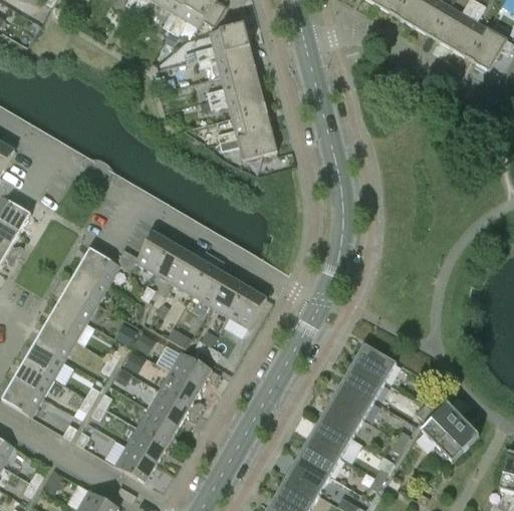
[(129,0),(125,6),(133,10),(139,0),(129,0)]
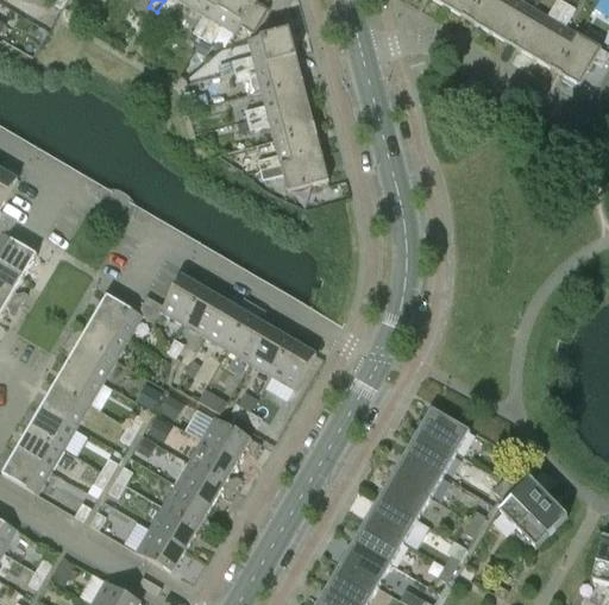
[(164,0),(157,12),(167,18),(177,0),(190,7),(194,0),(164,0)]
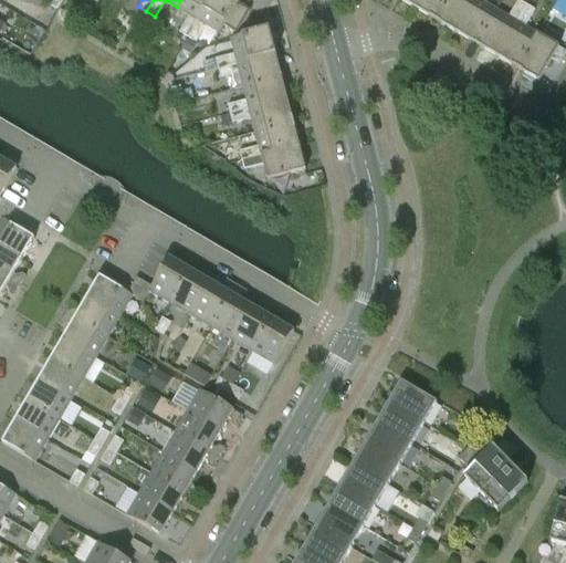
[(180,0),(177,7),(189,14),(179,31),(188,35),(208,0),(180,0)]
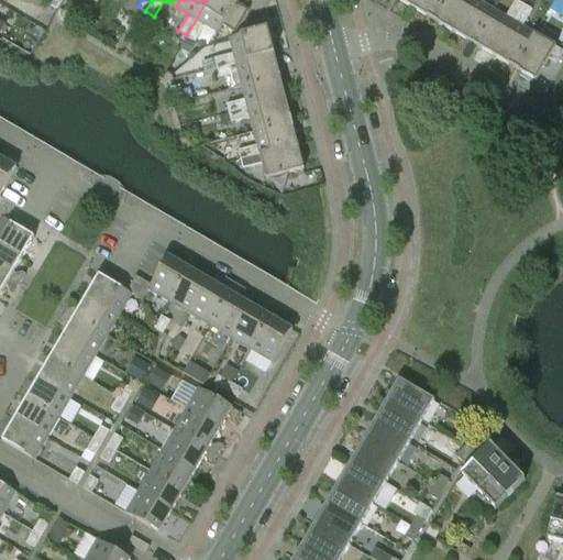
[(207,0),(187,35),(195,41),(205,23),(218,32),(222,23),(235,31),(249,8),(236,1),(236,0),(207,0)]
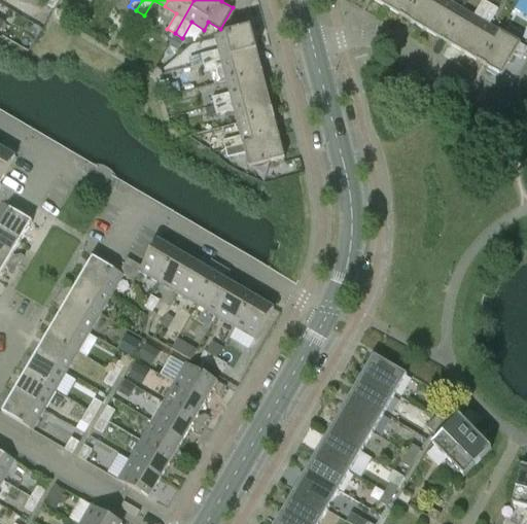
[(389,0),(386,6),(405,16),(414,0),(389,0)]
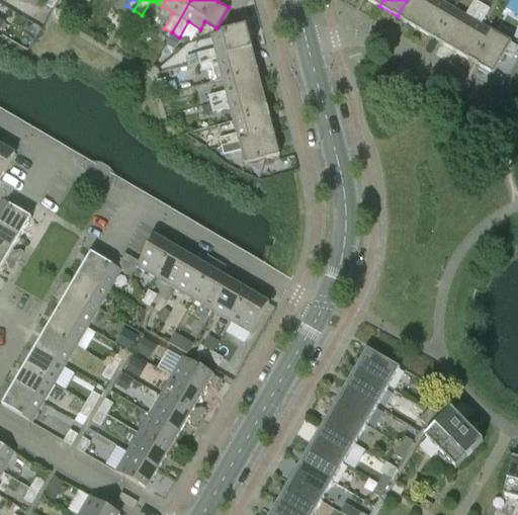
[(407,0),(398,16),(417,27),(432,0),(407,0)]
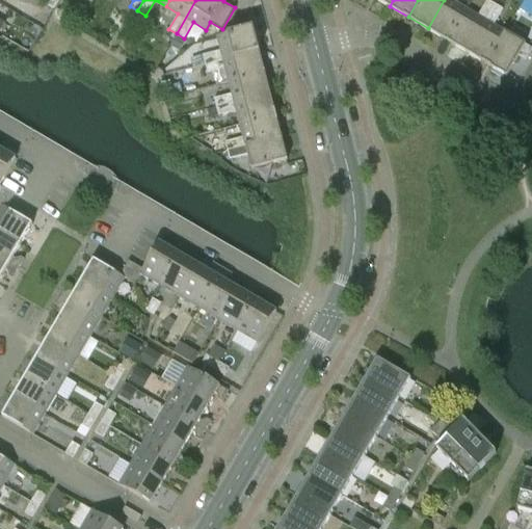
[(444,0),(428,28),(447,40),(467,7),(454,1),(455,0),(444,0)]
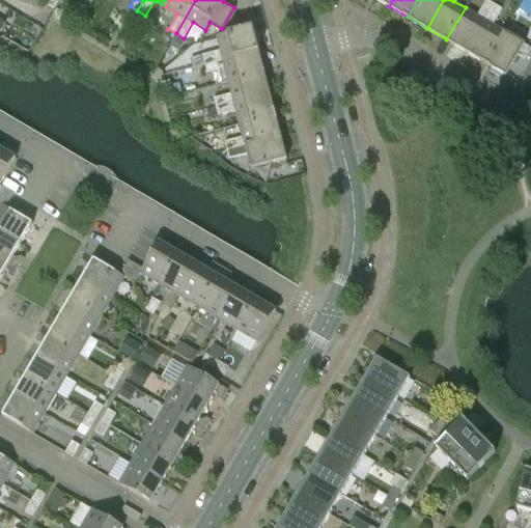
[(477,15),(466,7),(446,39),(466,51),(494,3),(488,0),(485,0),(477,15)]
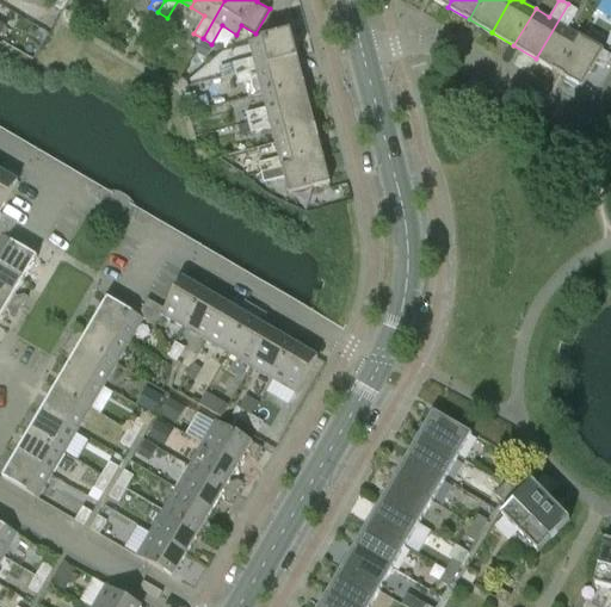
[(602,0),(598,6),(610,13),(610,0),(602,0)]
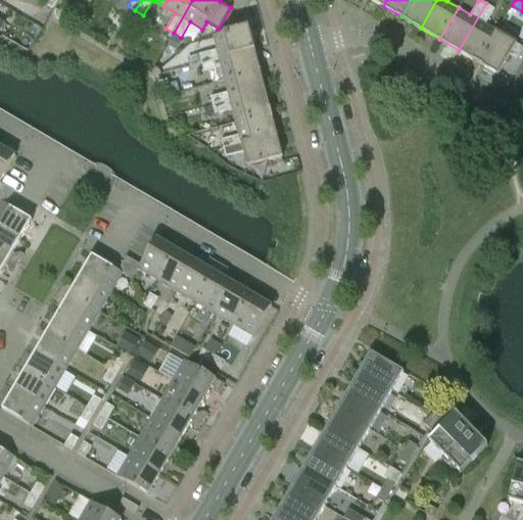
[(494,7),(486,3),(459,50),(478,61),(496,30),(485,24),(494,7)]
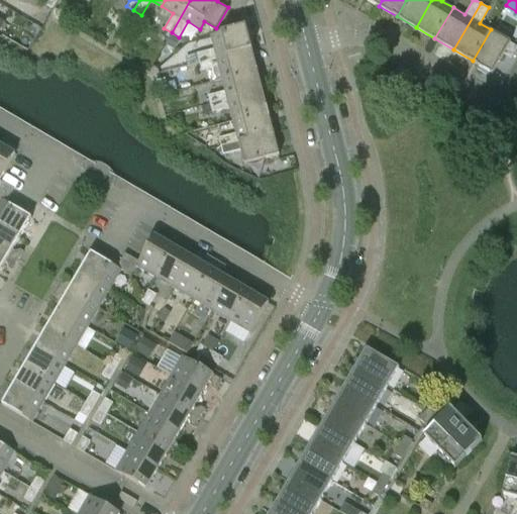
[(199,61),(251,47),(245,25),(211,34),(214,47),(197,52),(199,61)]
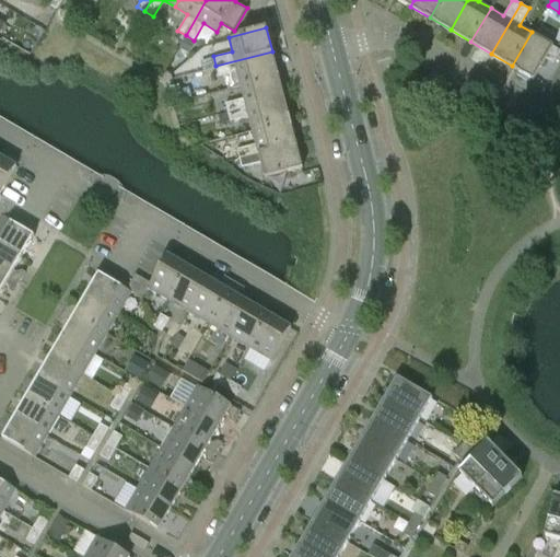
[(552,45),(532,32),(512,66),(533,79),(546,57),(553,61),(559,50),(559,49),(552,45)]
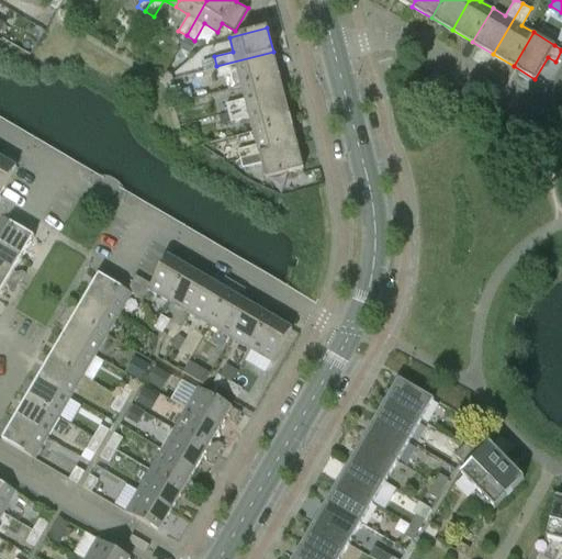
[(188,52),(194,41),(187,35),(180,46),(188,52)]
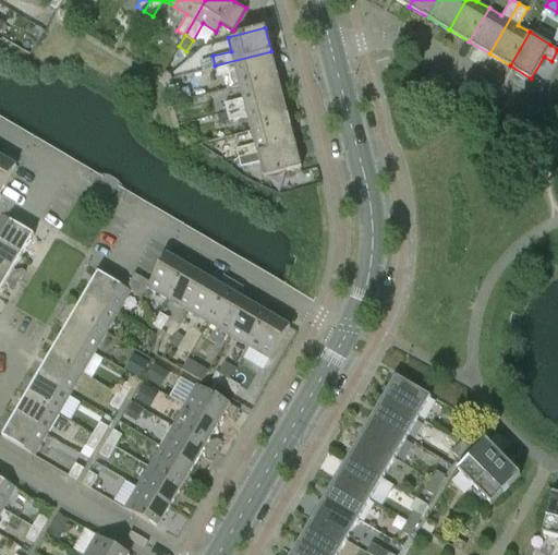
[(182,59),(186,51),(179,46),(173,53),(182,59)]
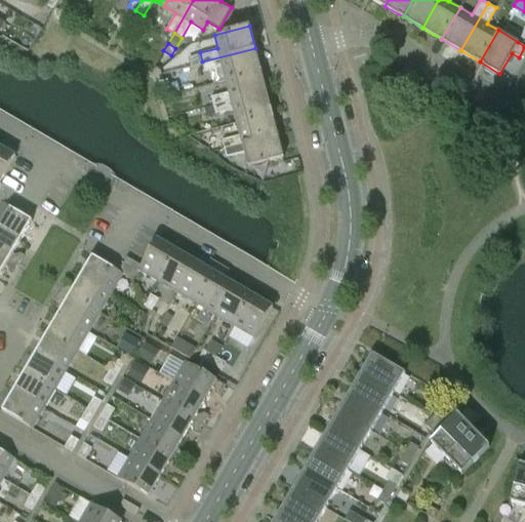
[(255,48),(202,62),(204,70),(221,66),(226,78),(261,69),(255,48)]
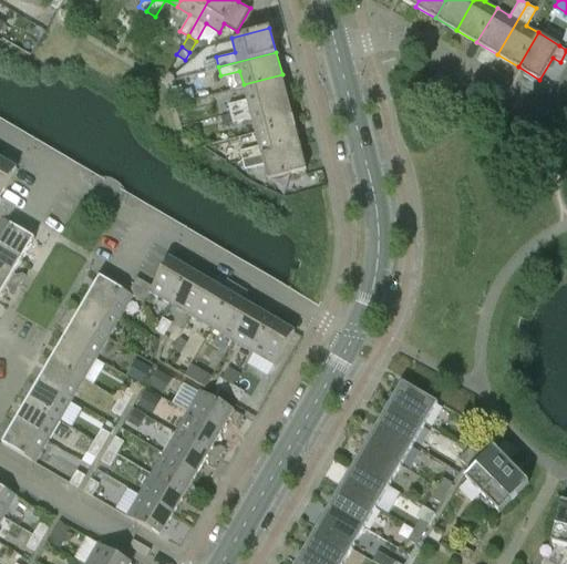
[(282,74),(244,84),(247,99),(228,103),(230,113),(288,98),(282,74)]
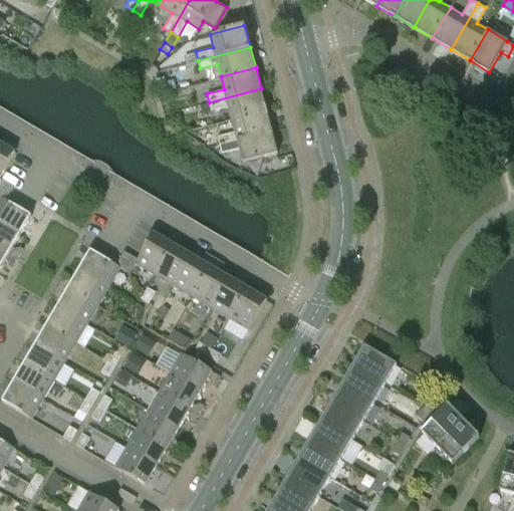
[(164,76),(156,79),(159,91),(168,89),(164,76)]
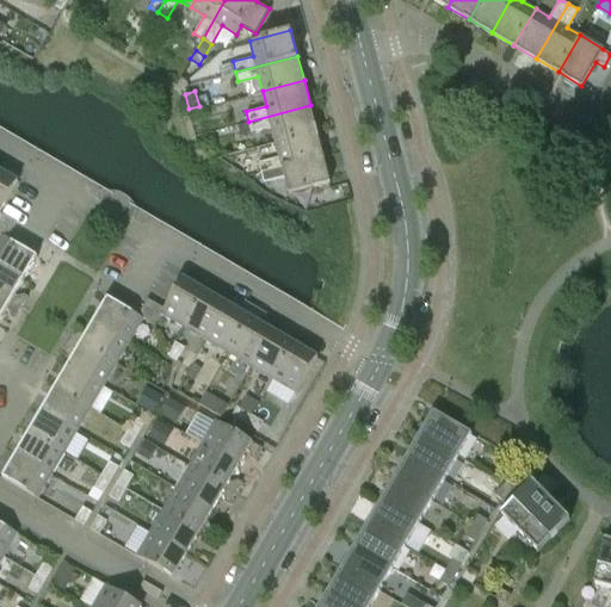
[(310,105),(248,122),(251,131),(271,127),(276,141),(316,130),(310,105)]
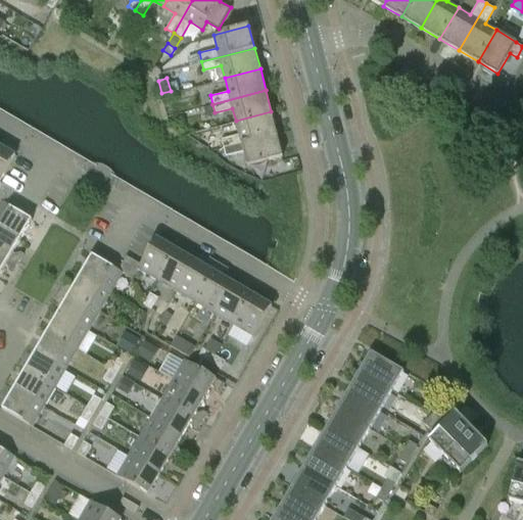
[(271,111),(236,121),(239,134),(222,138),(224,146),(277,133),(271,111)]
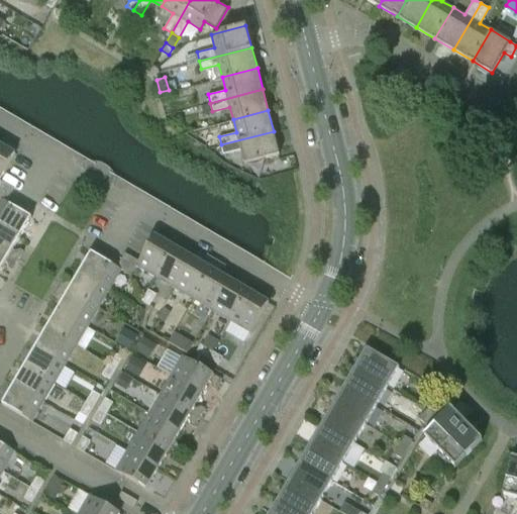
[(274,131),(221,144),(223,153),(240,148),(244,163),(280,153),(274,131)]
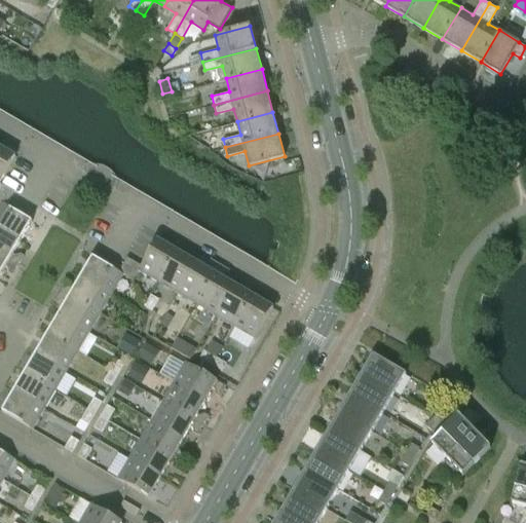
[(0,146),(0,181),(15,155),(0,146)]
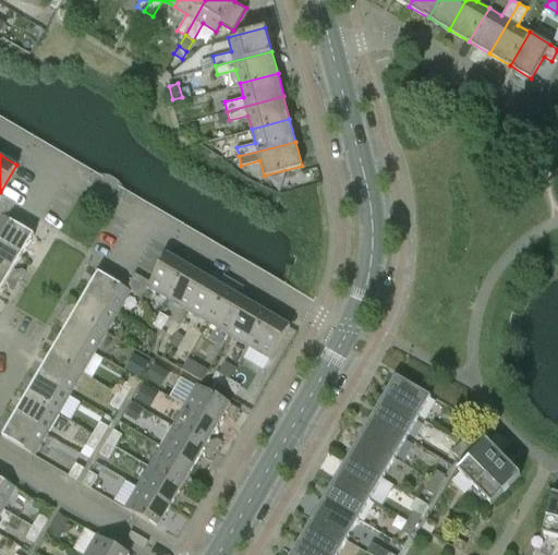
[(0,209),(0,213),(1,215),(5,217),(15,202),(8,197),(0,209)]
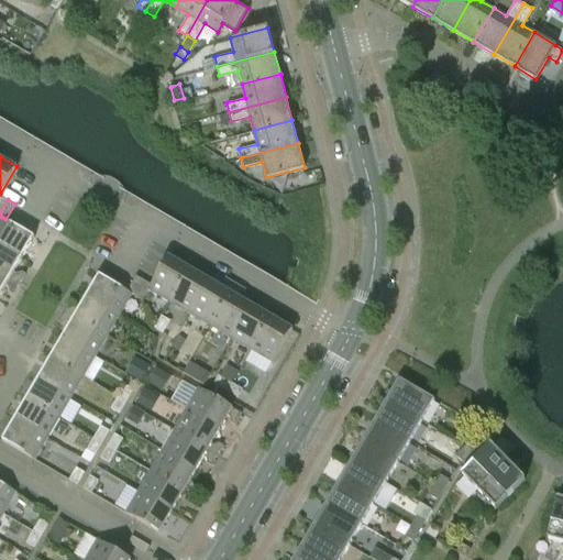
[(1,217),(0,218),(0,243),(22,256),(34,235),(6,219),(1,217)]
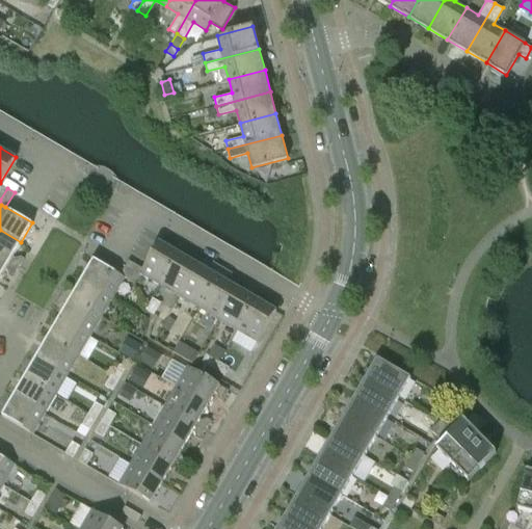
[(21,242),(0,230),(0,256),(19,267),(24,258),(21,256),(16,257),(14,256),(21,242)]
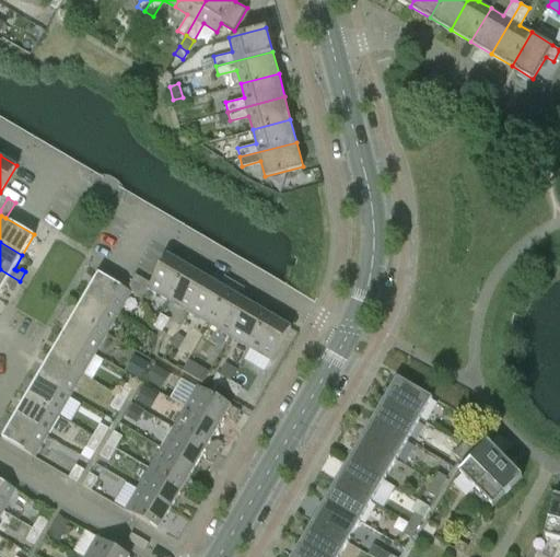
[(167,254),(151,281),(148,287),(170,299),(188,266),(167,254)]
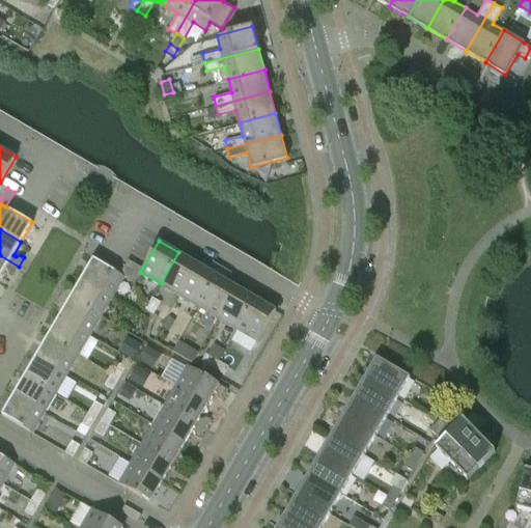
[(198,264),(178,252),(161,283),(179,295),(198,264)]
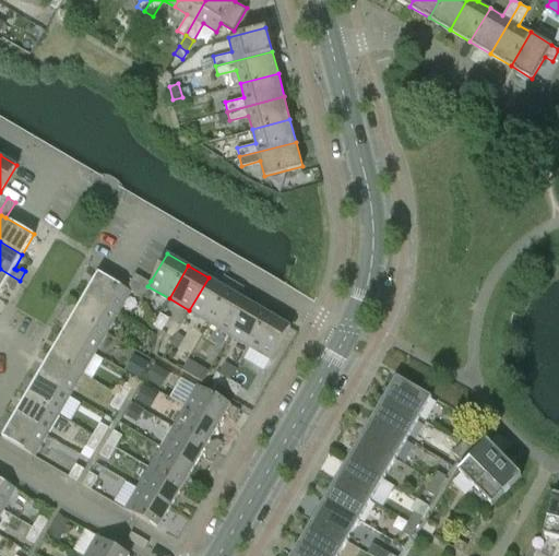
[(0,269),(0,292),(6,282),(9,283),(10,290),(13,291),(20,281),(0,269)]
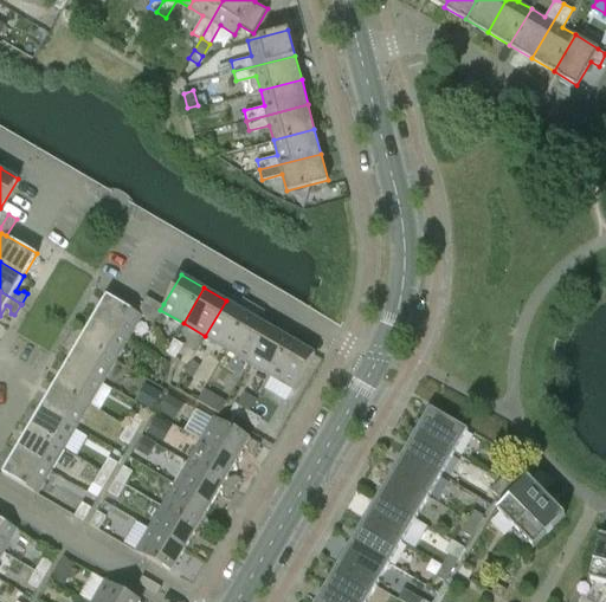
[(137,311),(107,293),(92,316),(128,337),(142,315),(137,311)]
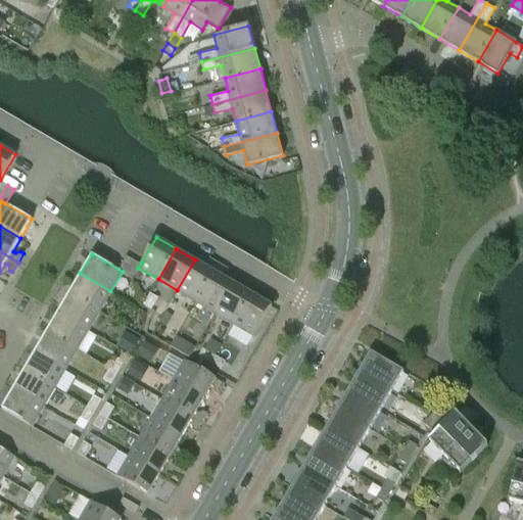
[(127,254),(119,269),(123,272),(125,274),(134,258),(127,254)]
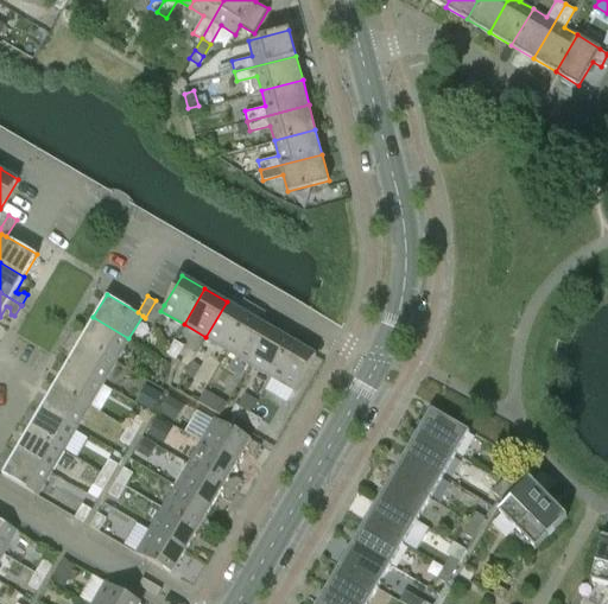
[(206,337),(228,350),(254,304),(244,298),(241,302),(244,307),(241,310),(227,302),(206,337)]
